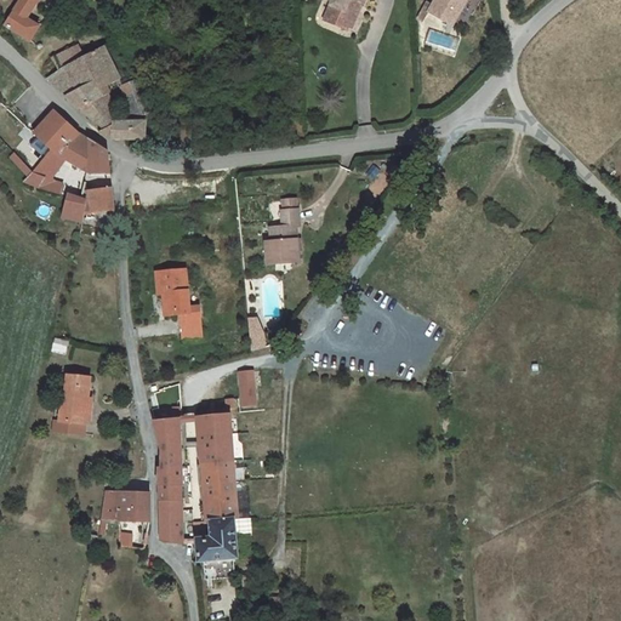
[(30,43),(40,27),(27,18),(39,0),(22,0),(5,26),(30,43)]
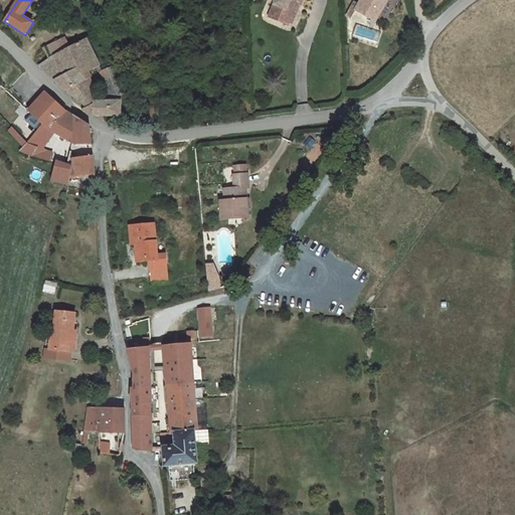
[(277,0),(270,17),(289,25),(292,20),(296,9),(293,8),(297,0),(301,2),(303,3),(303,0),(277,0)]
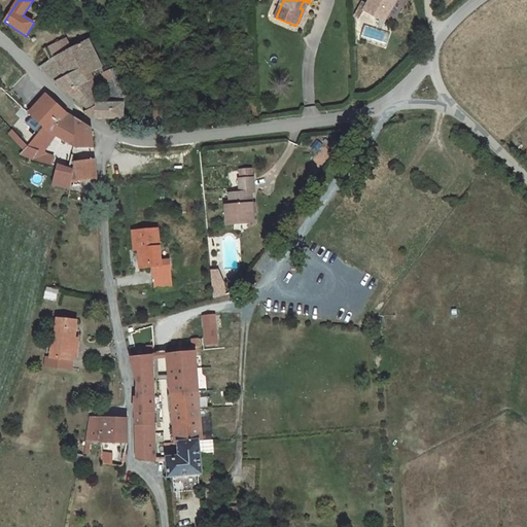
[(308,2),(304,0),(300,8),(303,9),(299,21),(301,22),(308,2)]
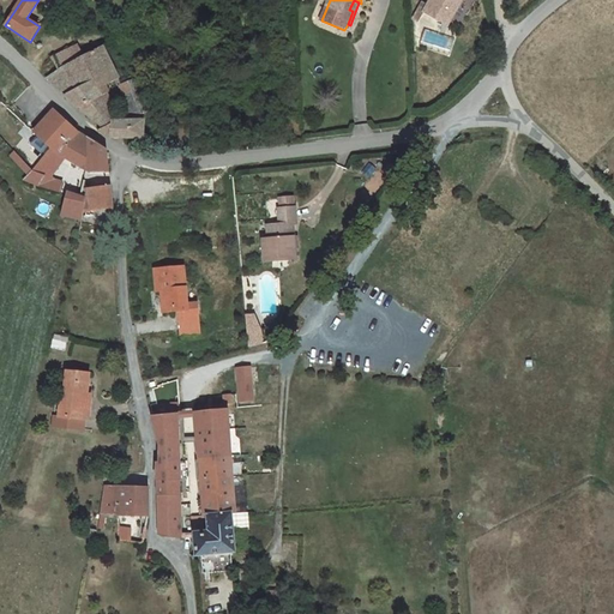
[(431,0),(427,6),(423,12),(447,25),(462,0),(431,0)]
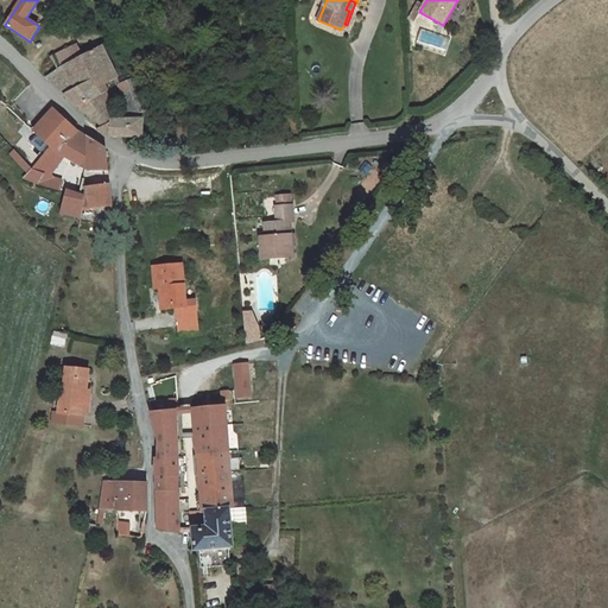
[(418,4),(409,19),(415,21),(419,12),(423,6),(418,4)]
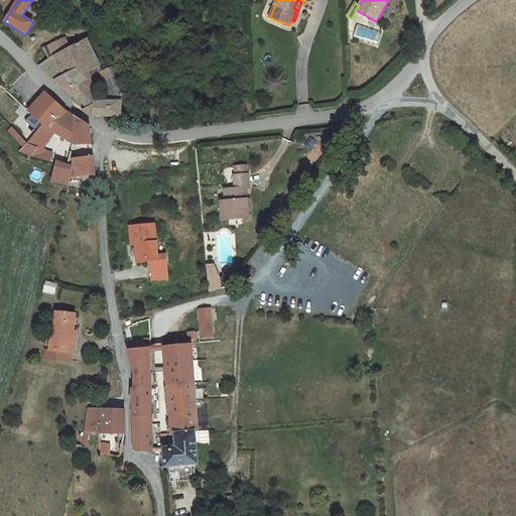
[(65,37),(43,47),(49,58),(39,66),(49,77),(65,91),(86,107),(82,110),(83,111),(96,117),(97,117),(122,118),(121,102),(113,102),(98,102),(95,102),(87,81),(90,79),(90,76),(89,72),(100,67),(86,39),(70,47),(65,37)]
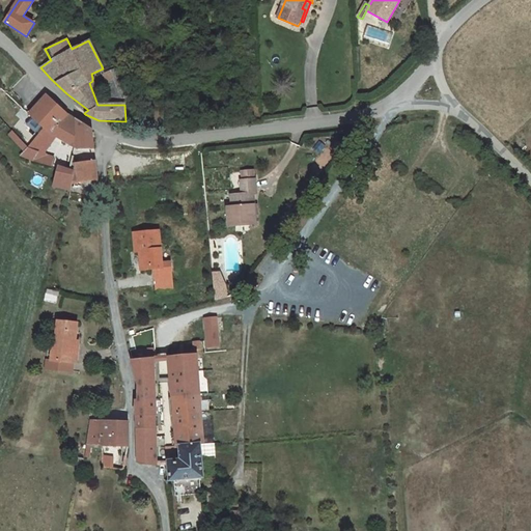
[(104,75),(116,105),(124,105),(124,93),(128,91),(119,68),(104,75)]
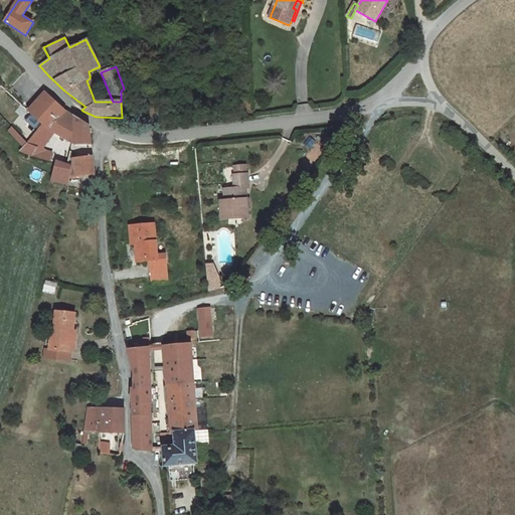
[(90,78),(87,80),(95,102),(98,102),(90,78)]
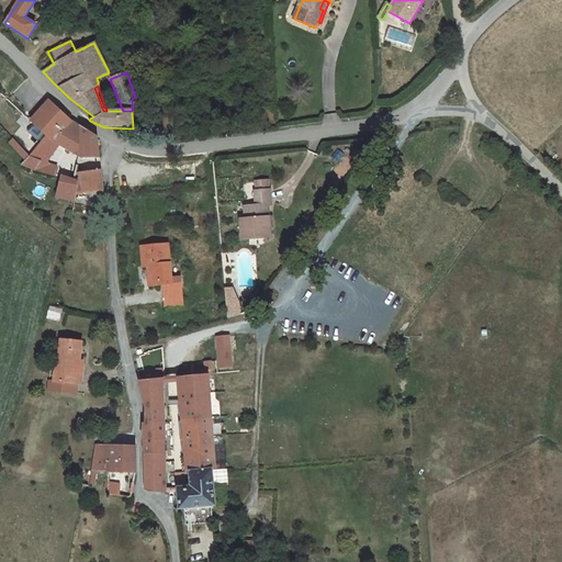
[(49,102),(32,121),(48,136),(54,141),(71,122),(49,102)]
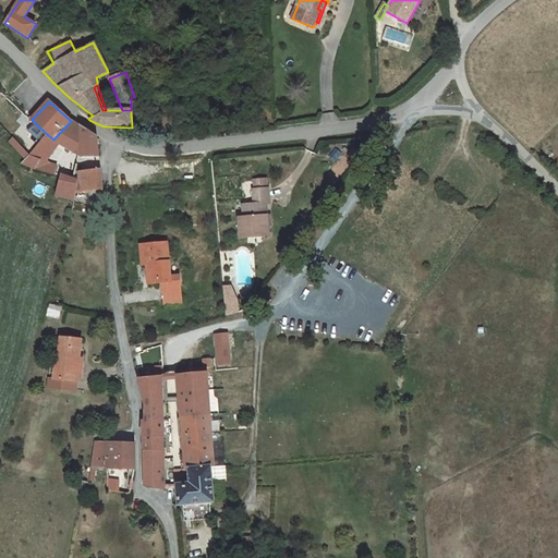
[(97,137),(71,121),(53,140),(59,143),(82,157),(98,157),(97,137)]
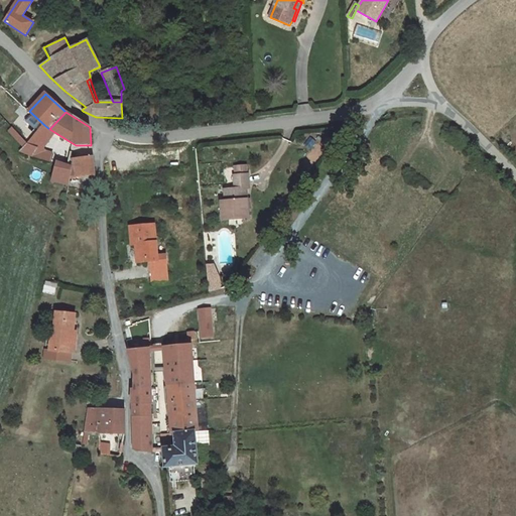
[(49,129),(44,125),(28,144),(27,144),(22,152),(31,156),(49,161),(51,154),(41,150),(54,132),(49,129)]
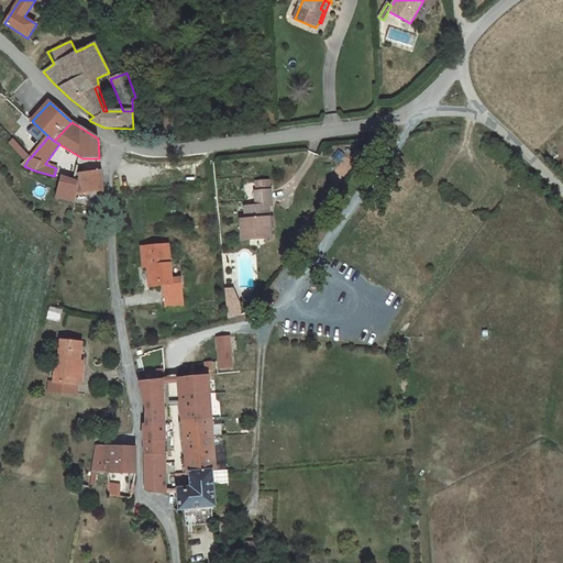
[(100,170),(81,173),(83,184),(78,183),(76,195),(103,191),(100,170)]
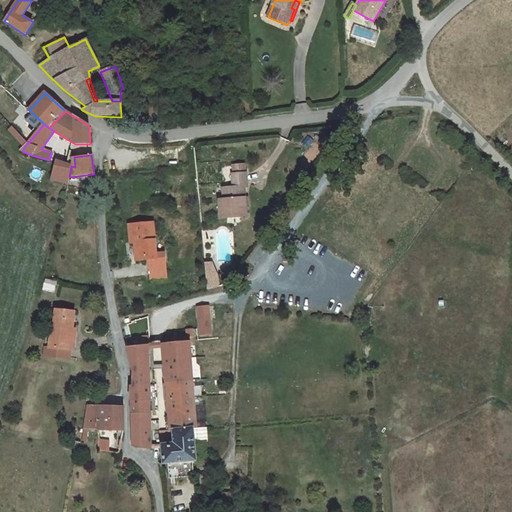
[(67,165),(57,162),(52,179),(68,183),(69,177),(71,166),(67,165)]
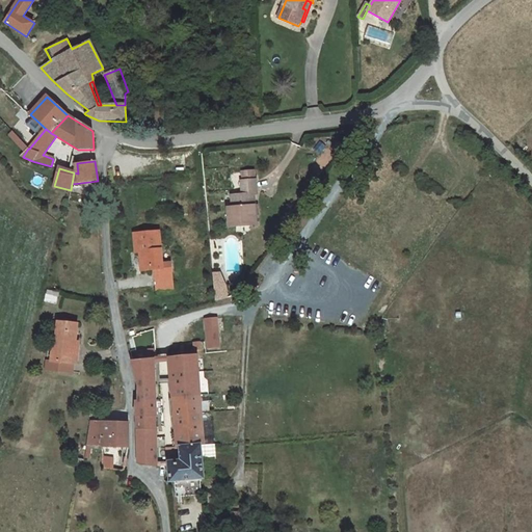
[(244,173),(244,181),(255,180),(254,171),(244,173)]
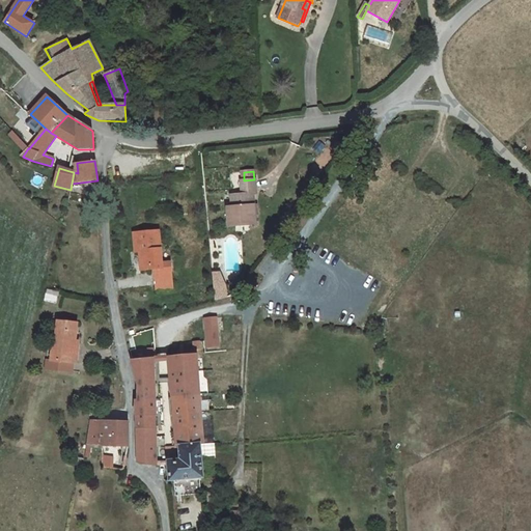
[(229,226),(256,224),(255,215),(252,215),(252,206),(254,205),(253,194),(253,190),(256,190),(255,179),(254,179),(244,180),(241,180),(242,194),(231,195),(232,206),(227,207),(229,226)]
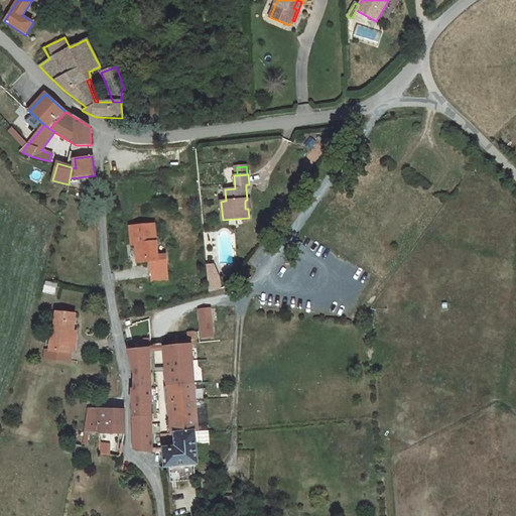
[(137,263),(150,261),(151,281),(167,279),(165,255),(157,256),(154,225),(129,227),(131,245),(136,245),(137,263)]
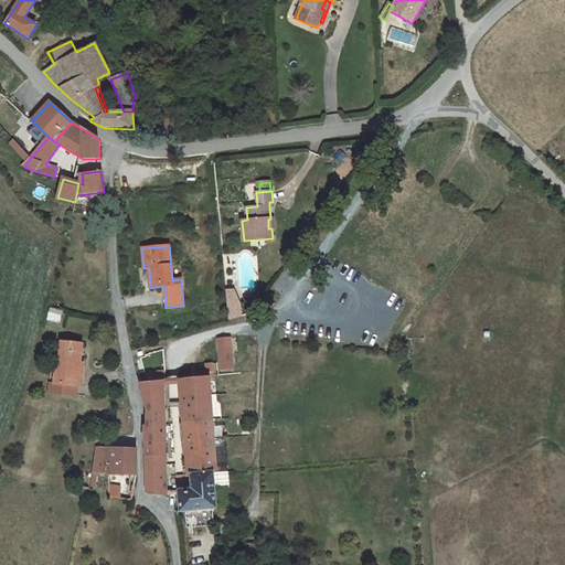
[(238,288),(226,289),(227,318),(241,317),(238,288)]
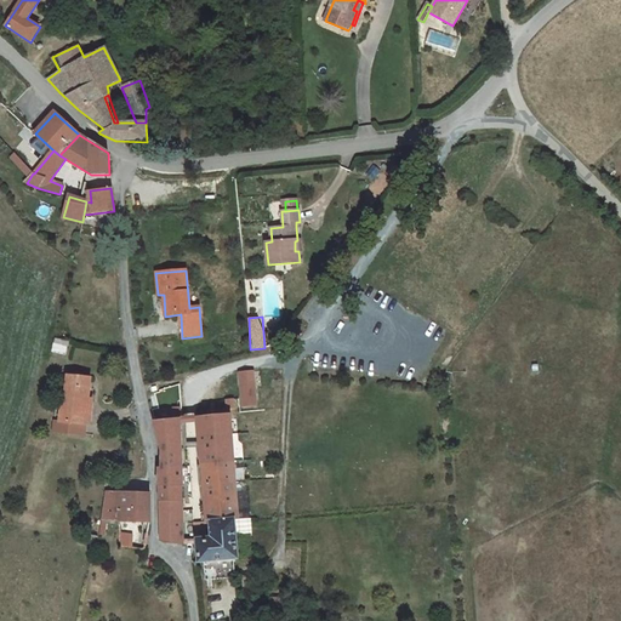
[(69,341),(55,339),(51,352),(66,354),(69,341)]
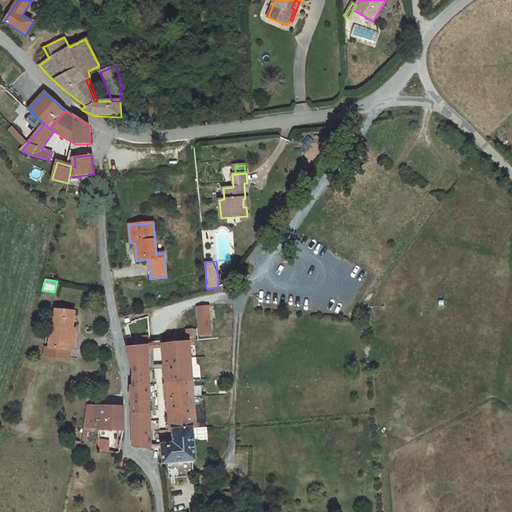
[(209,306),(200,307),(202,331),(211,331),(209,306)]
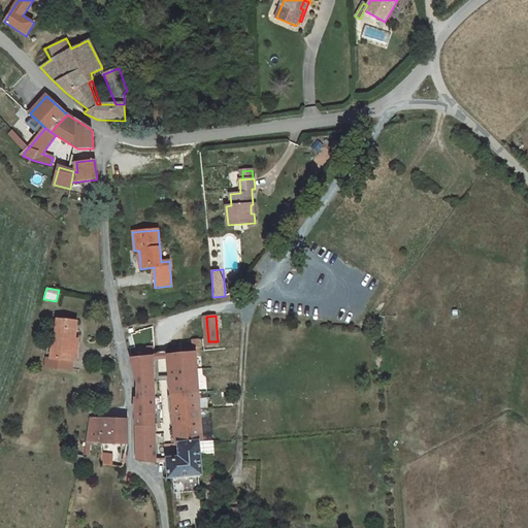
[(51,359),(70,361),(72,339),(75,340),(76,322),(57,320),(56,337),(53,337),(51,359)]
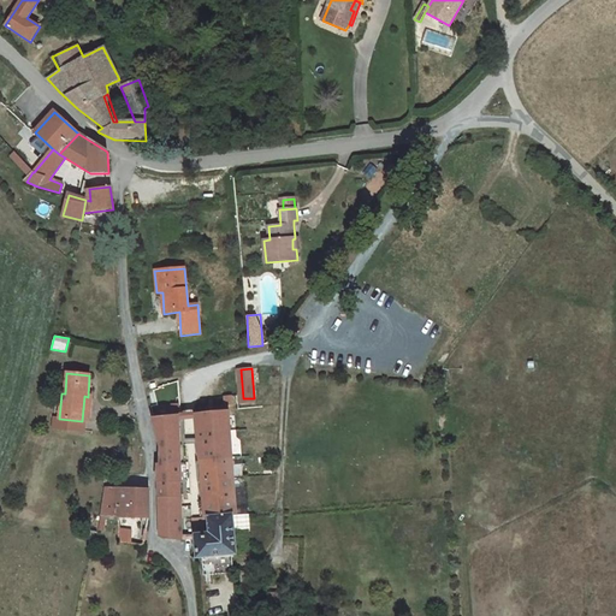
[(88,397),(84,396),(82,421),(89,421),(92,397),(88,397)]
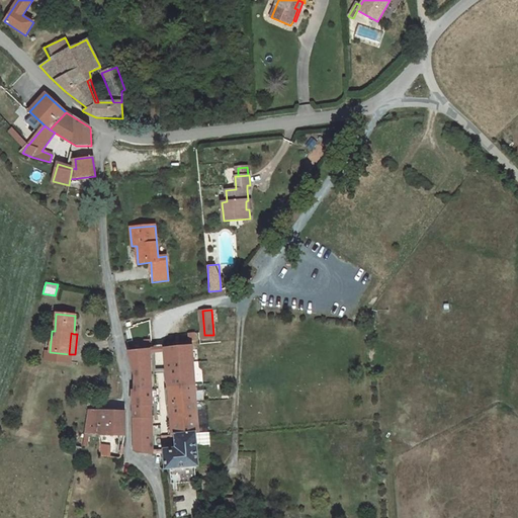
[(189,347),(167,348),(170,403),(168,403),(168,409),(174,409),(176,449),(164,450),(166,468),(199,466),(189,347)]
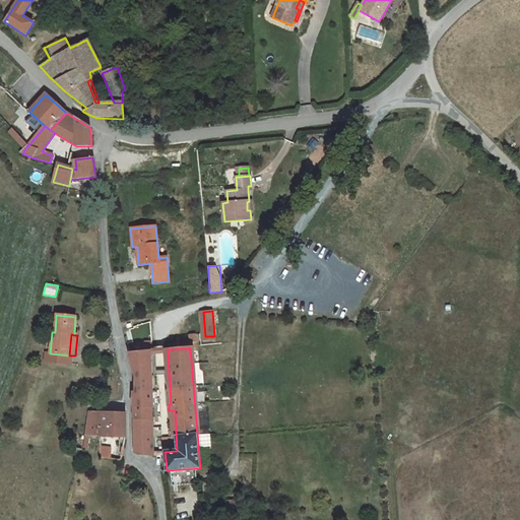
[(136,379),(136,387),(151,387),(151,351),(130,353),(135,371),(136,379)]
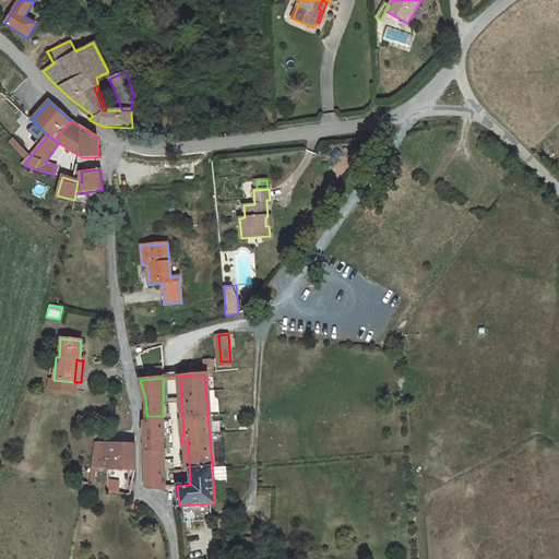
[(166,401),(177,401),(177,381),(165,381),(166,401)]
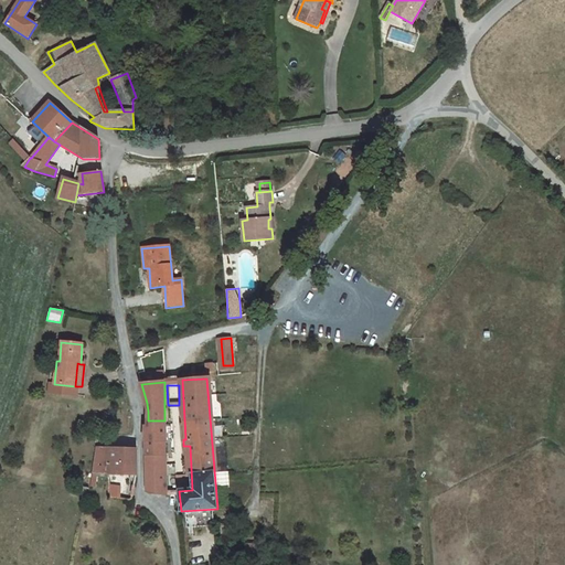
[(164,420),(148,420),(148,427),(145,426),(145,446),(145,452),(146,468),(147,492),(166,494),(166,481),(164,481),(164,478),(161,478),(161,444),(162,444),(163,443),(164,441),(164,440),(164,439),(164,438),(164,420)]
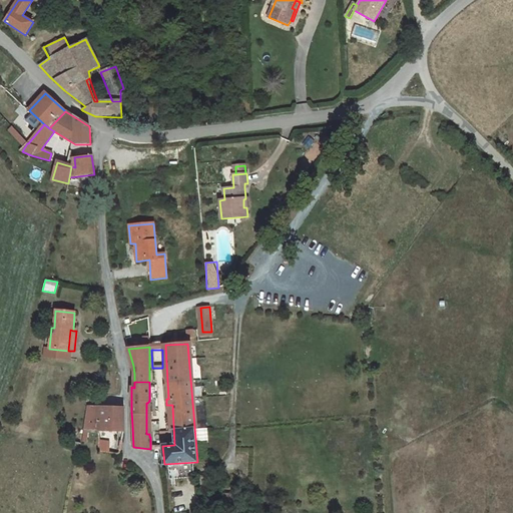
[(83,429),(98,430),(124,431),(124,418),(124,408),(87,407),(83,429)]
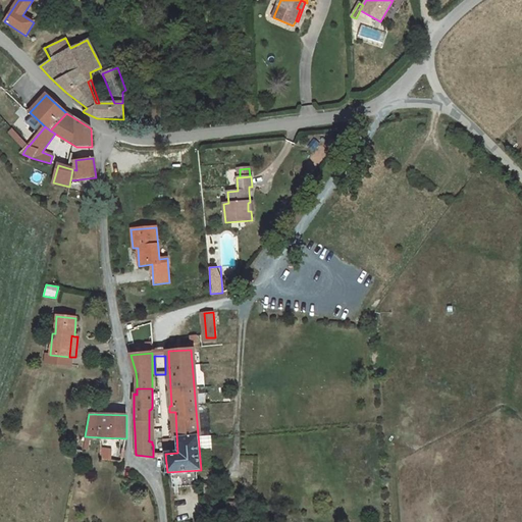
[(110,449),(101,449),(100,460),(110,461),(110,449)]
